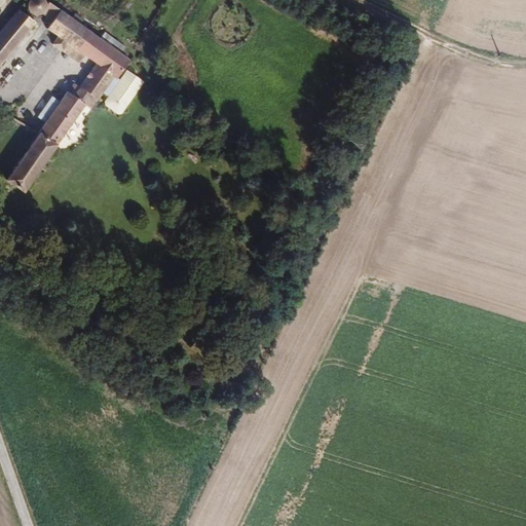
[(46,9),(43,11),(47,15),(54,5),(47,0),(44,0),(46,3),(46,6),(46,9)]
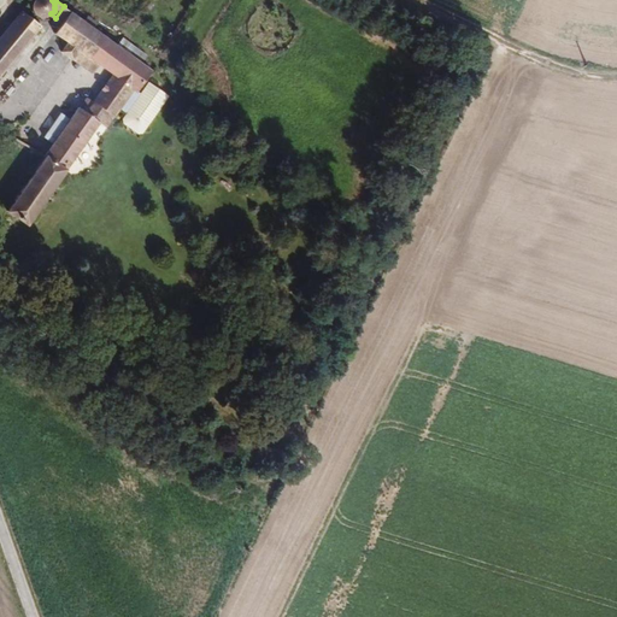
[(64,6),(56,18),(53,22),(60,28),(72,12),(64,6)]
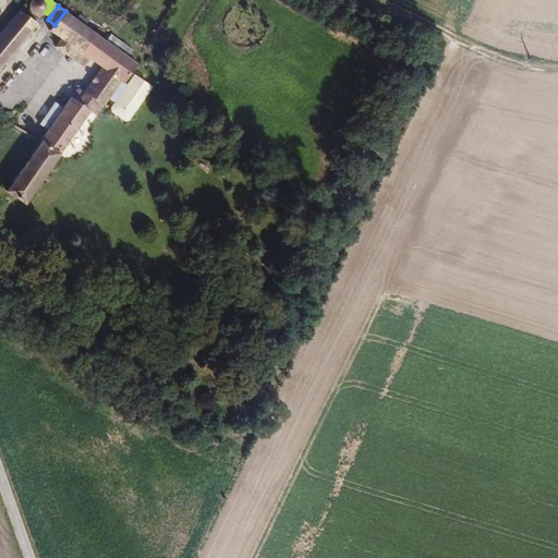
[(20,10),(0,34),(0,68),(36,24),(20,10)]
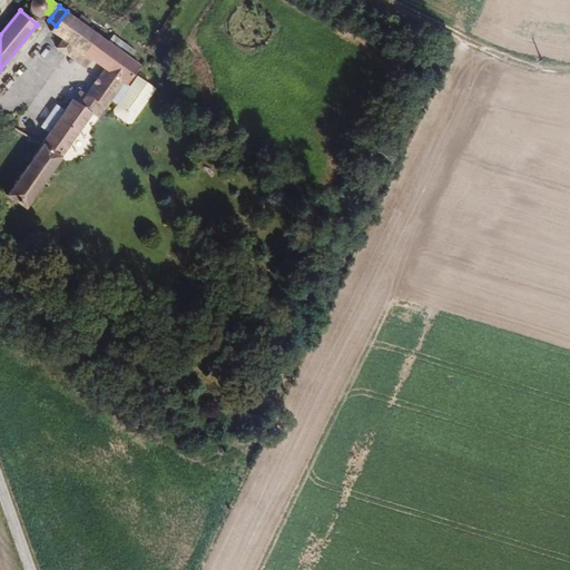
[(52,130),(42,143),(8,193),(25,205),(99,102),(107,107),(111,100),(118,104),(130,86),(125,82),(138,62),(118,49),(123,42),(114,37),(110,43),(89,28),(92,21),(84,15),(80,21),(67,11),(56,26),(53,31),(65,40),(59,48),(69,55),(75,48),(106,69),(81,104),(75,99),(66,111),(52,130)]
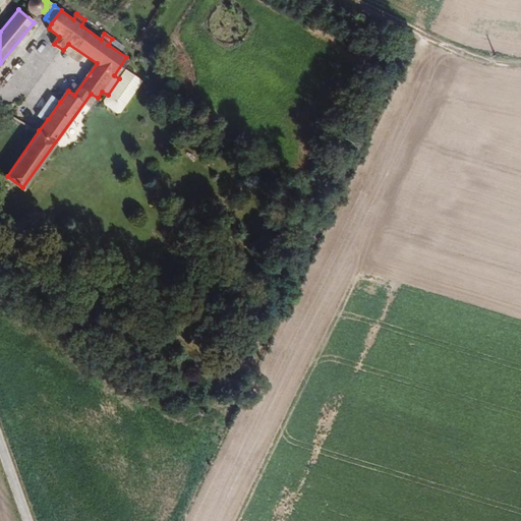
[(119,78),(108,95),(104,100),(104,104),(116,113),(120,113),(142,80),(126,68),(119,78)]
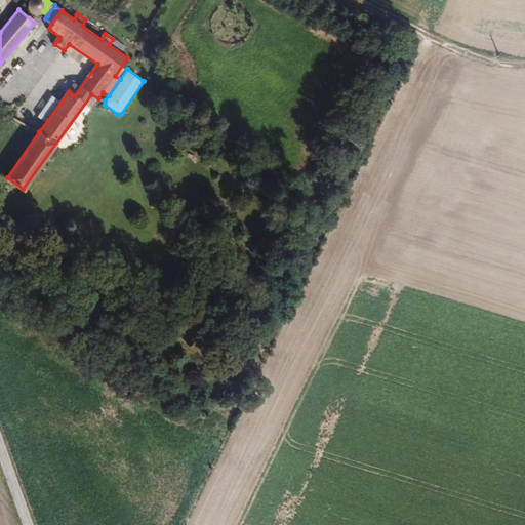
[(44,117),(48,120),(61,103),(55,101),(44,117)]
